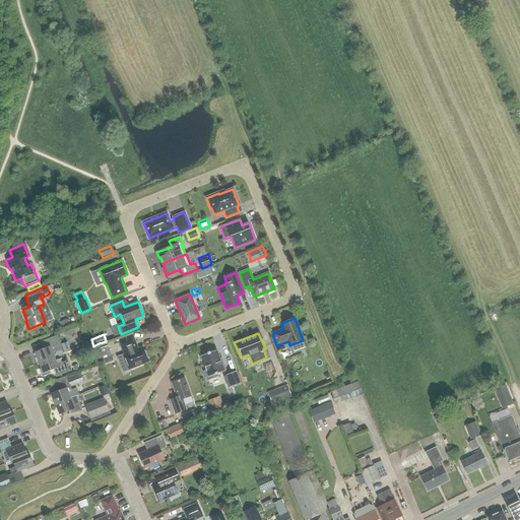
[(39,363),(54,356),(64,352),(57,335),(42,341),(45,348),(34,352),(39,363)]
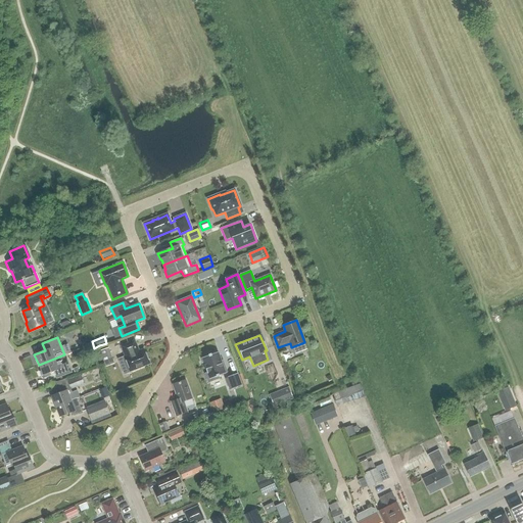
[(125,357),(125,358),(130,372),(149,364),(143,349),(139,351),(135,341),(121,346),(125,357)]
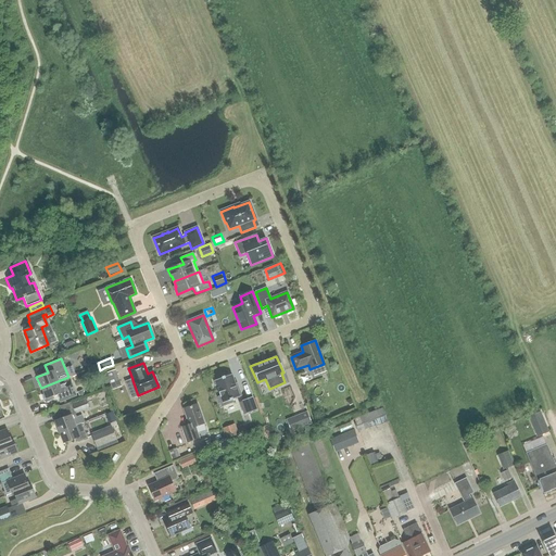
[(119,382),(115,370),(106,373),(106,370),(101,373),(105,384),(110,382),(111,386),(119,382)]
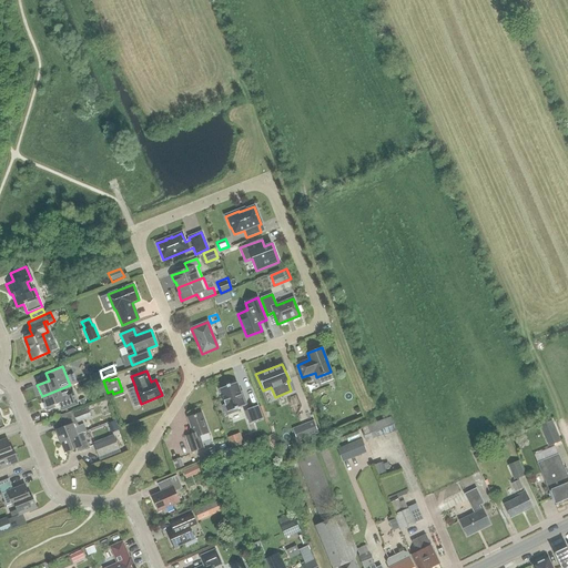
[(245,406),(245,405),(246,405),(243,397),(242,397),(236,383),(219,389),(224,405),(223,406),(226,415),(237,412),(236,409),(245,406)]
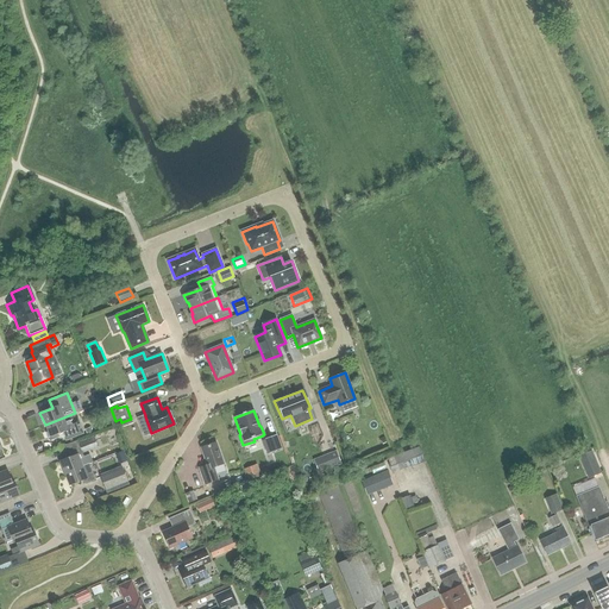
[(66,440),(70,439),(82,434),(77,420),(66,425),(63,418),(45,425),(48,432),(45,433),(49,441),(58,438),(66,440)]
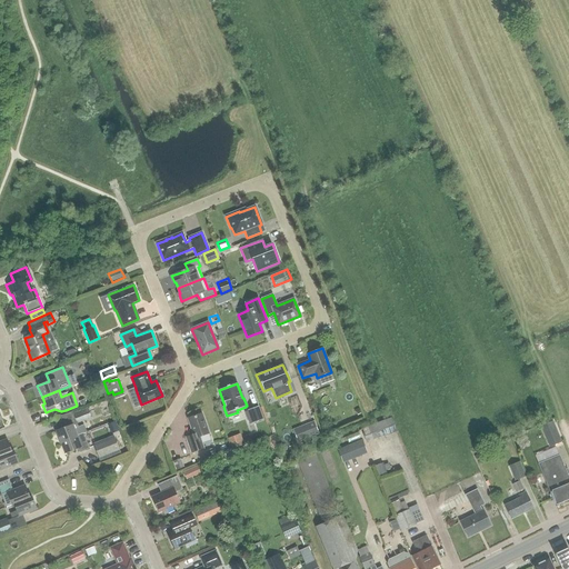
[(252,425),(263,420),(259,406),(248,410),(252,425)]
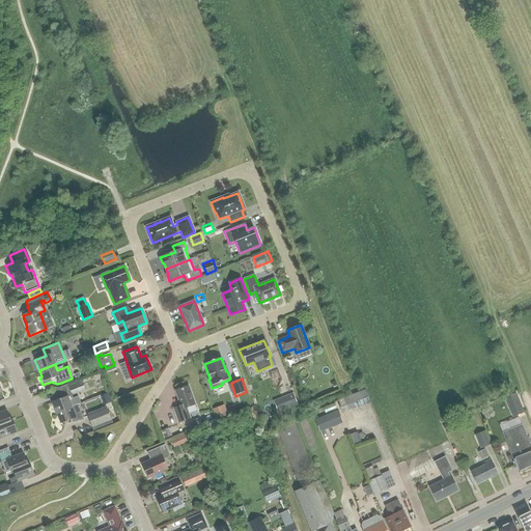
[(284,379),(277,382),(281,391),(288,388),(284,379)]
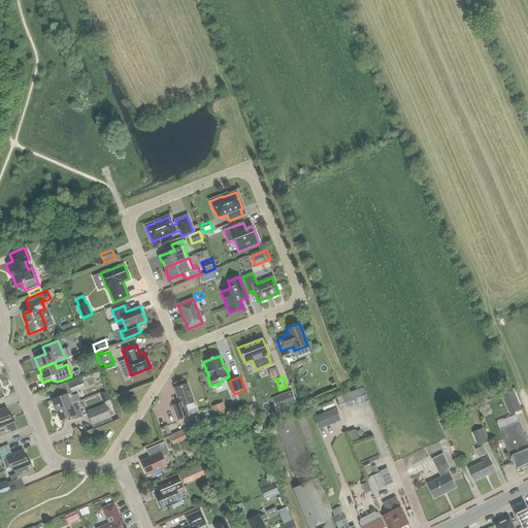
[(81,378),(68,384),(71,394),(85,388),(81,378)]
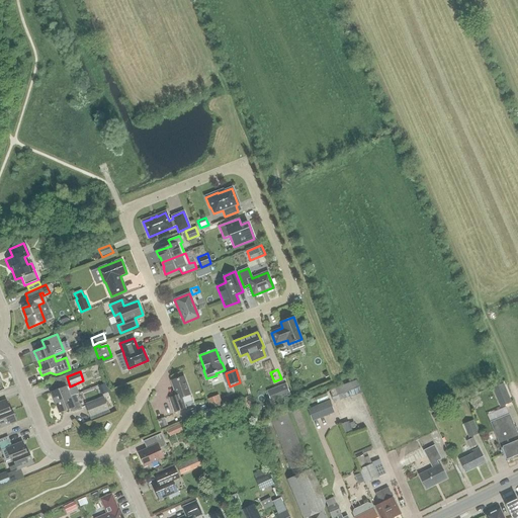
[(181,398),(190,395),(184,376),(171,381),(176,396),(169,399),(174,412),(185,409),(181,398)]
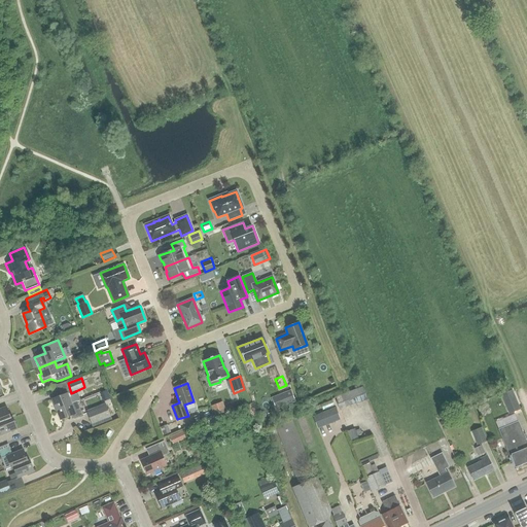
[(335,397),(340,410),(367,398),(362,387),(335,397)]
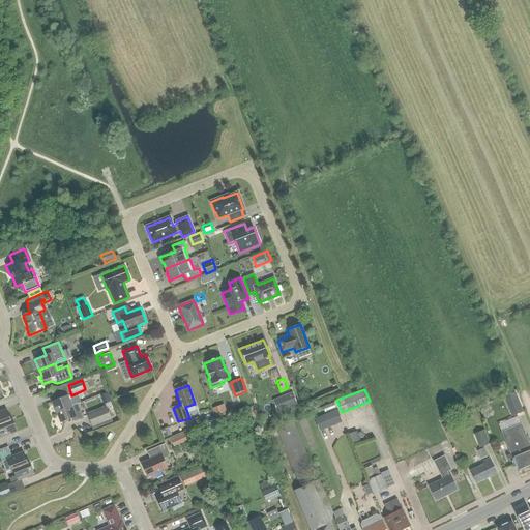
[(503,398),(511,416),(523,412),(514,392),(503,398)]
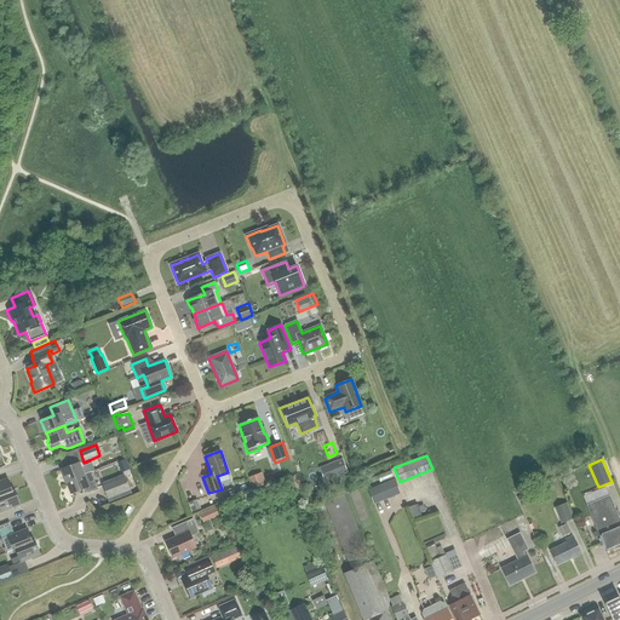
[(343,461),(326,468),(331,480),(346,472),(343,461)]
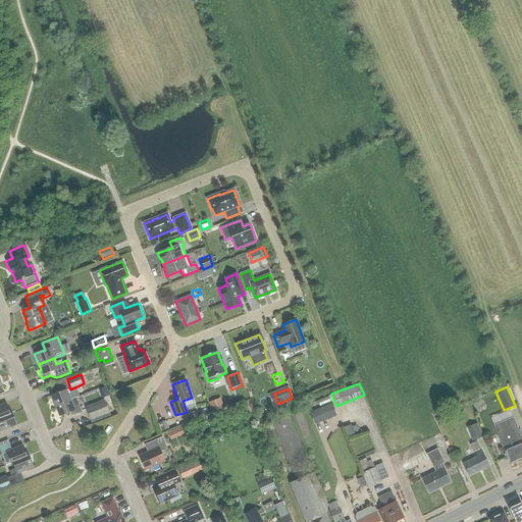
[(70,400),(66,389),(51,396),(55,406),(70,400)]
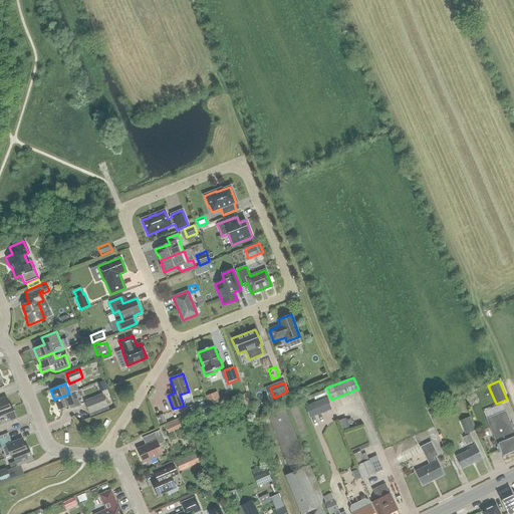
[(69,394),(54,400),(58,411),(70,406),(71,408),(80,405),(74,392),(69,394)]
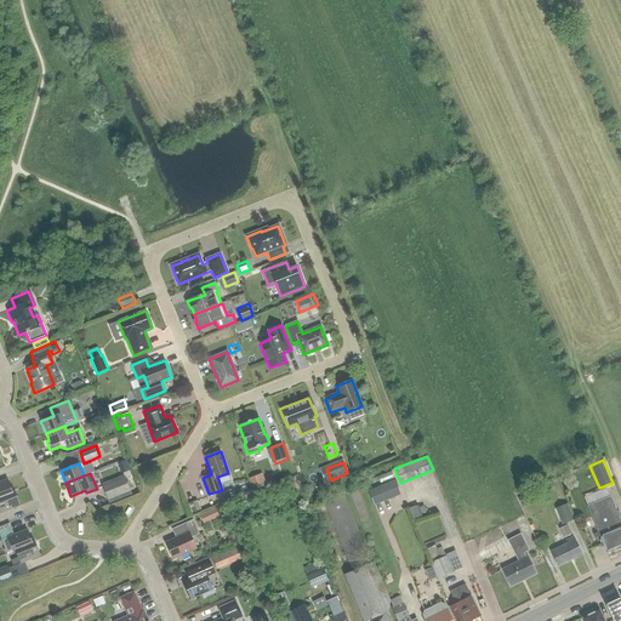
[(254,493),(268,488),(262,474),(249,479),(254,493)]
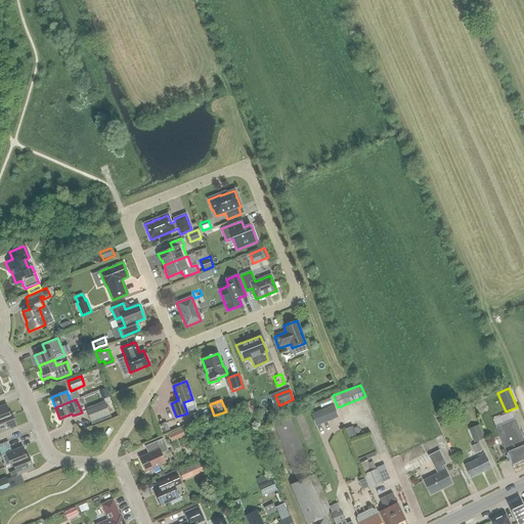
[(104,401),(86,408),(93,426),(112,419),(104,401)]
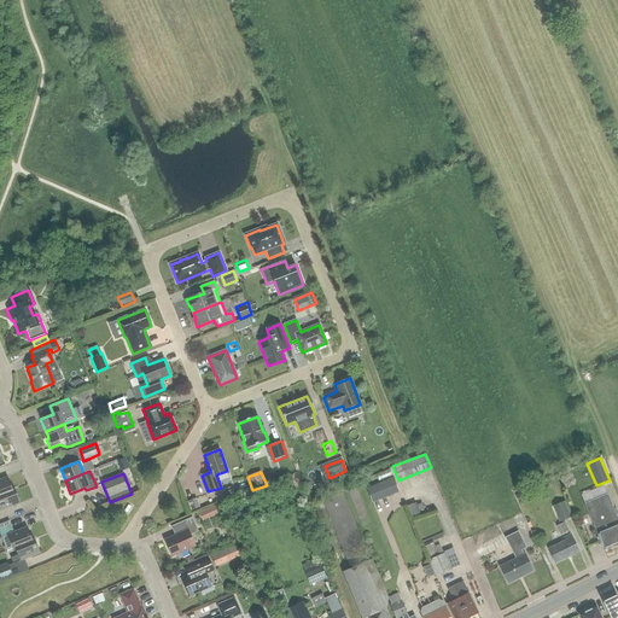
[(0,495),(12,491),(12,490),(7,477),(0,479),(0,495)]
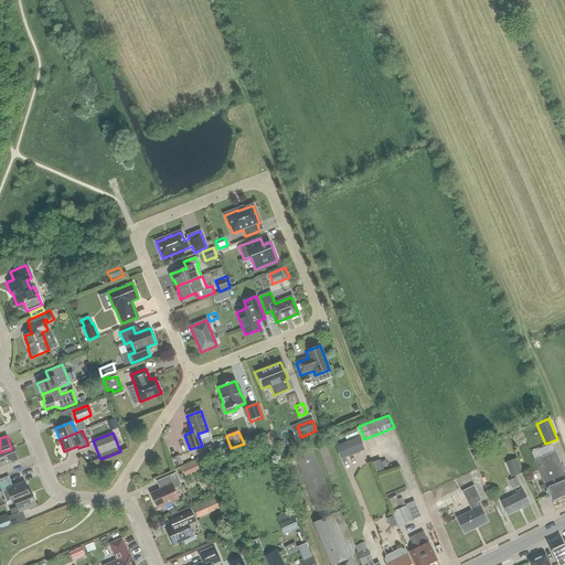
[(336,447),(341,459),(364,450),(360,437),(336,447)]
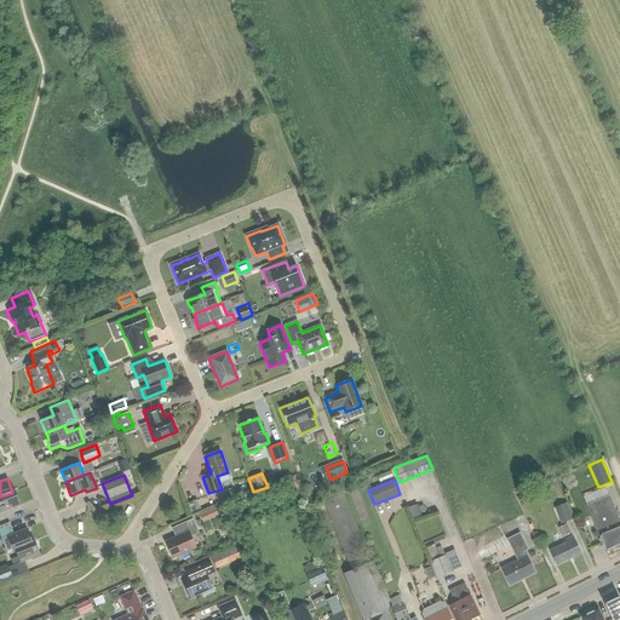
[(342,491),(322,499),(350,568),(369,561),(342,491)]
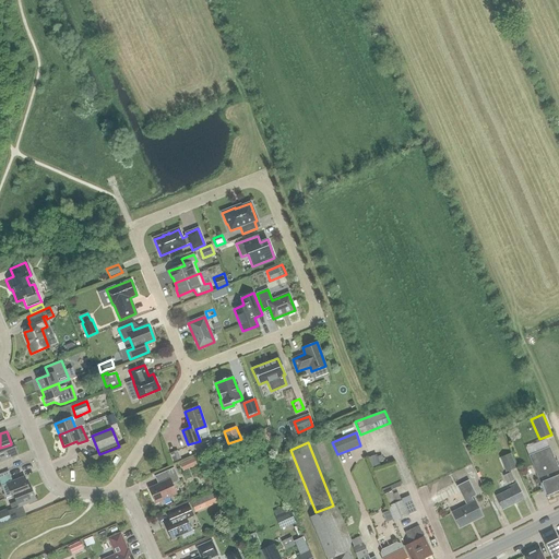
[(0,462),(19,455),(13,443),(11,443),(11,444),(0,448),(0,462)]
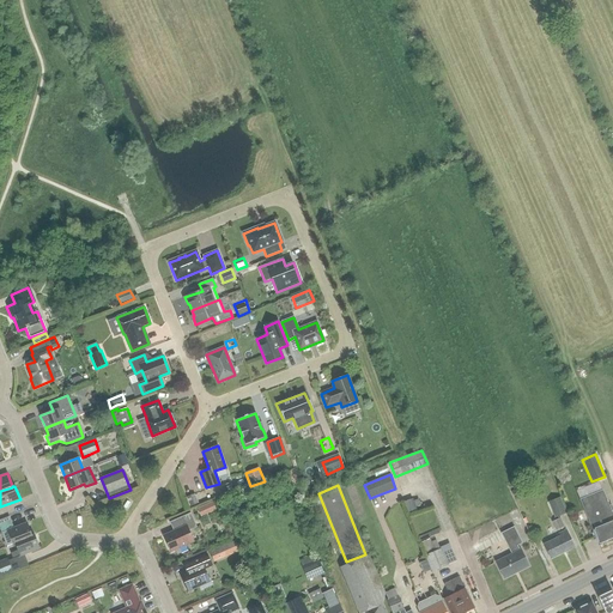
[(184,492),(190,507),(206,502),(201,486),(184,492)]
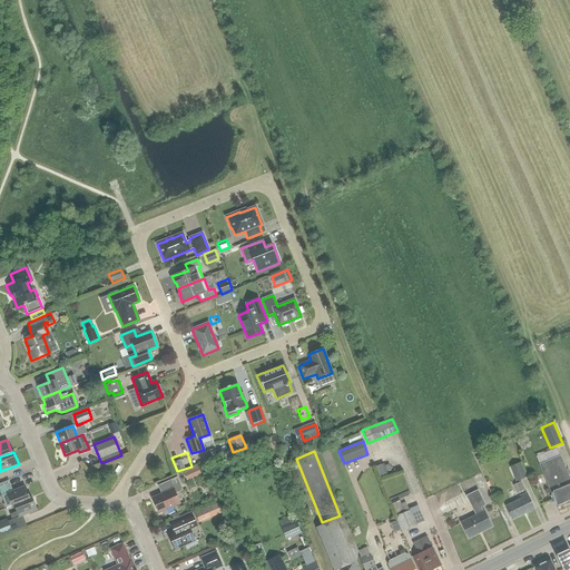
[(569,500),(569,481),(560,457),(539,465),(552,494),(551,494),(556,504),(558,505),(569,500)]
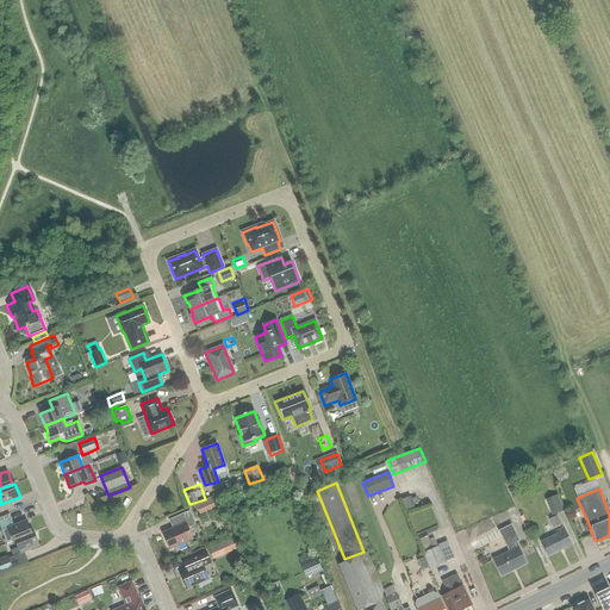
[(417,495),(408,497),(411,509),(421,505),(417,495)]
